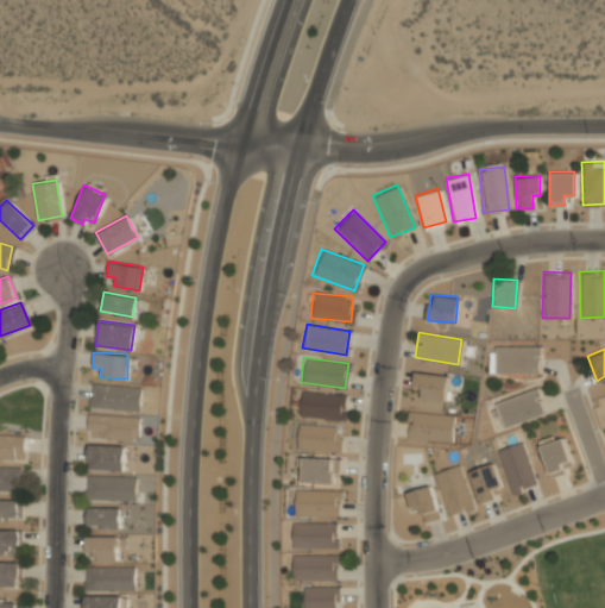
[(445,400),(446,374),(413,371),(411,387),(421,387),(420,397),(445,400)]
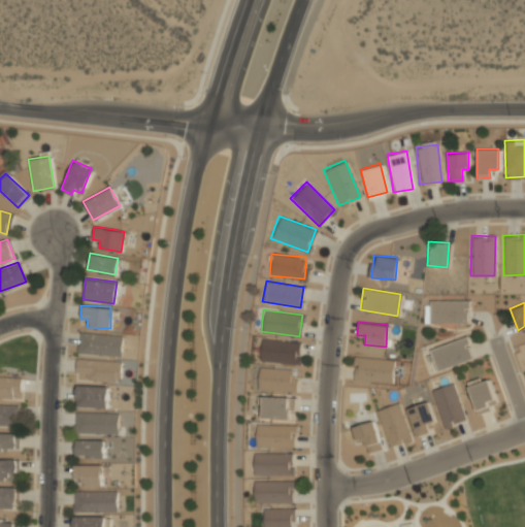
[(120,355),(121,333),(77,332),(76,353),(120,355)]
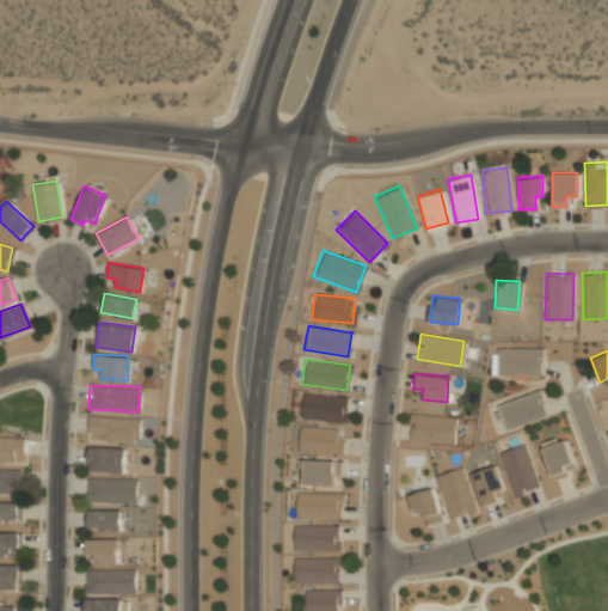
[(546,414),(538,390),(496,404),(503,428),(546,414)]
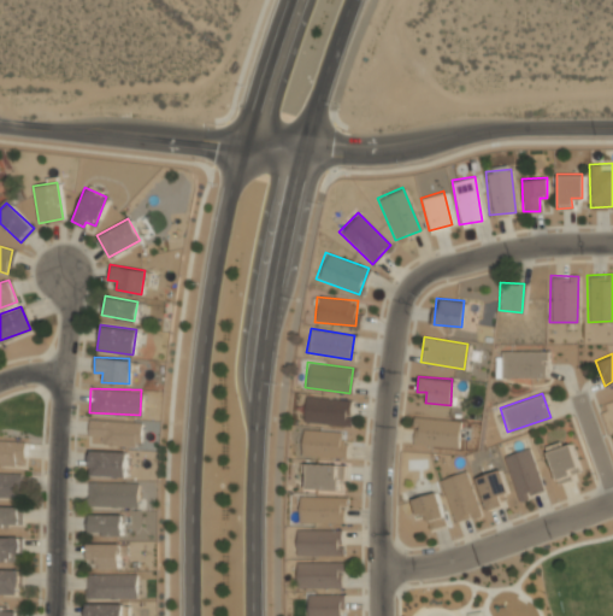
[(347,423),(348,398),(302,396),(302,422),(347,423)]
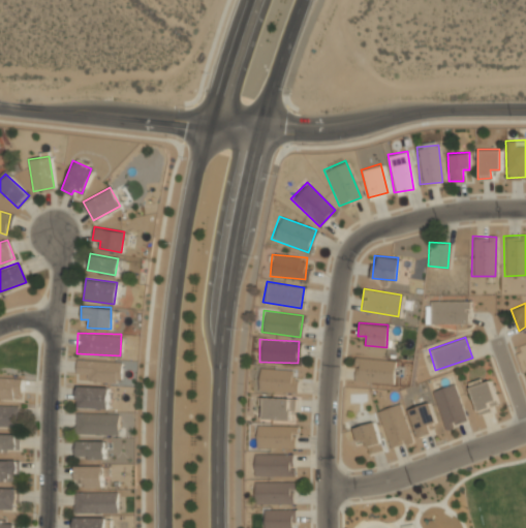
[(392,381),(394,359),(353,356),(352,380),(392,381)]
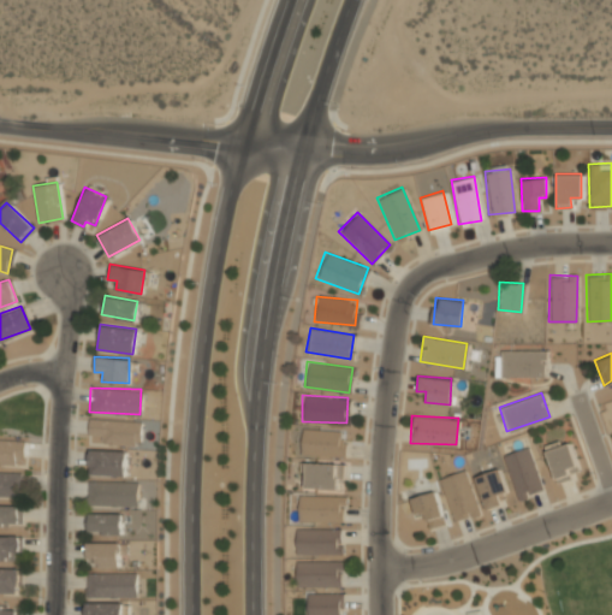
[(85,433),(99,435),(99,443),(138,444),(140,420),(87,418),(85,433)]
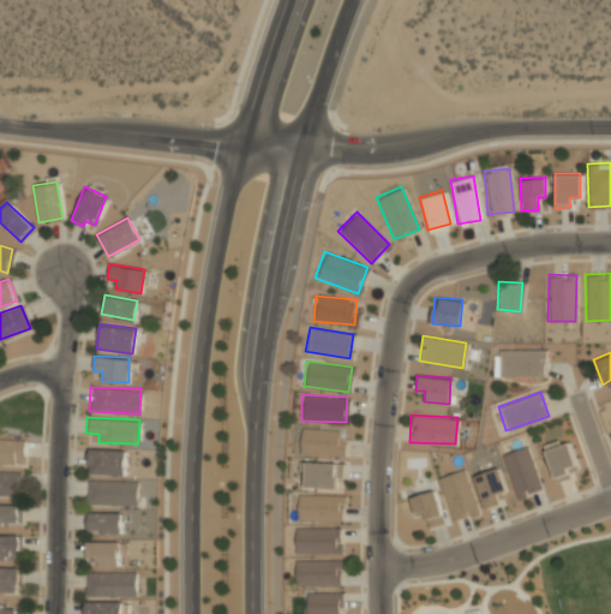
[(340,454),(341,429),(299,428),(298,453),(340,454)]
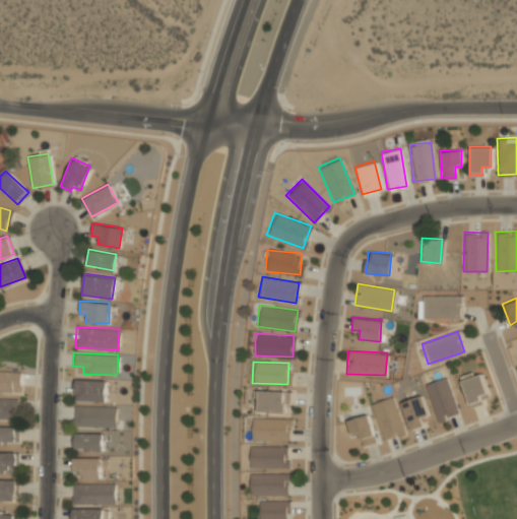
[(479,371),(459,376),(467,404),(488,399),(479,371)]
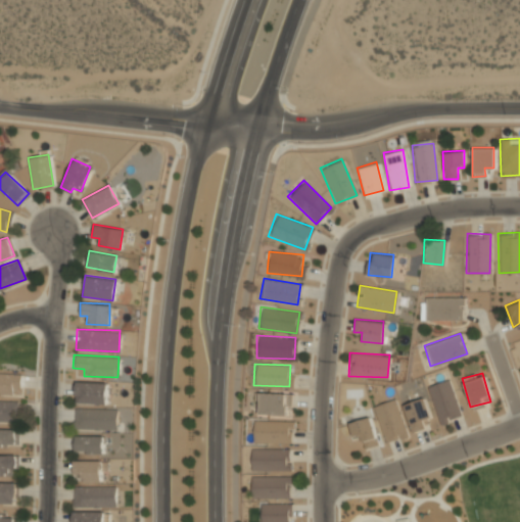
[(437,423),(459,416),(447,378),(426,385),(437,423)]
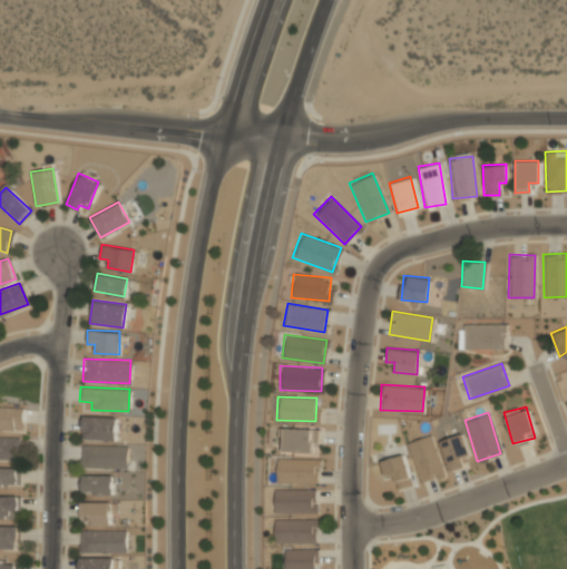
[(115,417),(81,415),(80,438),(114,439),(115,417)]
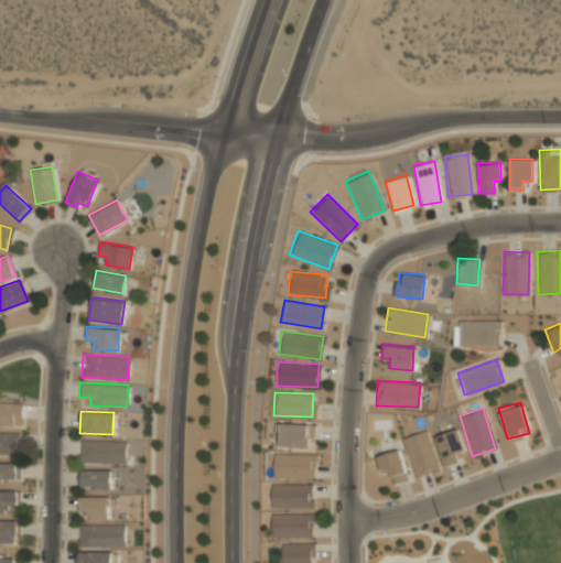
[(278,445),(308,446),(308,436),(313,436),(313,423),(279,423),(278,445)]
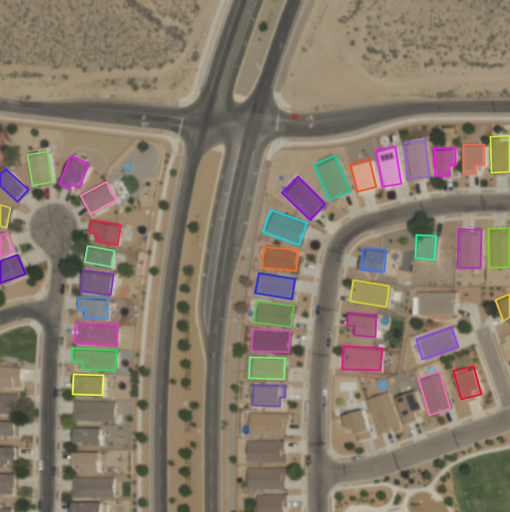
[(403,422),(423,415),(414,389),(394,396),(403,422)]
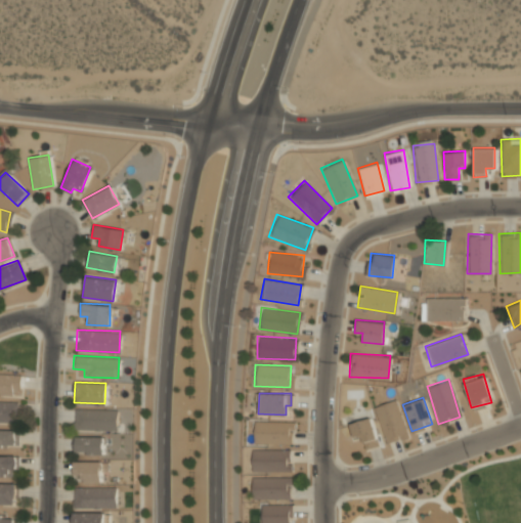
[(372,406),(385,443),(407,435),(393,398),(372,406)]
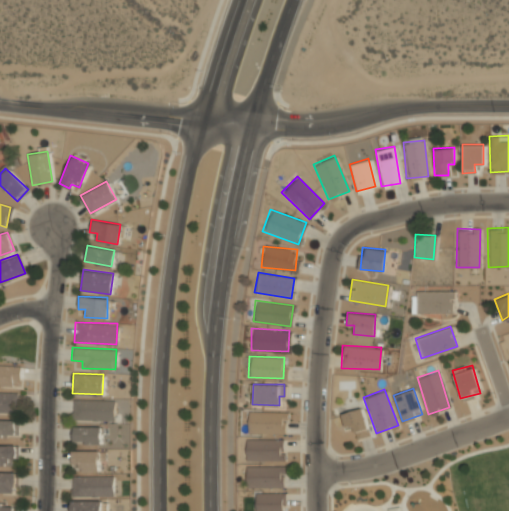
[(0,411),(15,412),(16,392),(0,391),(0,411)]
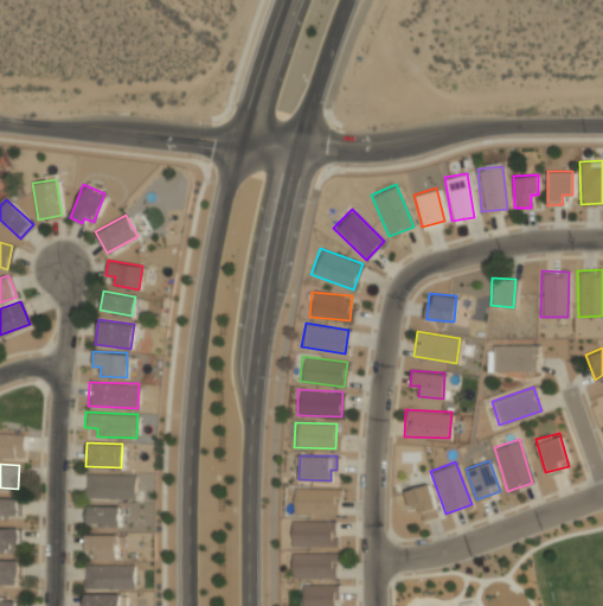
[(133,474),(84,473),(83,497),(133,498),(133,474)]
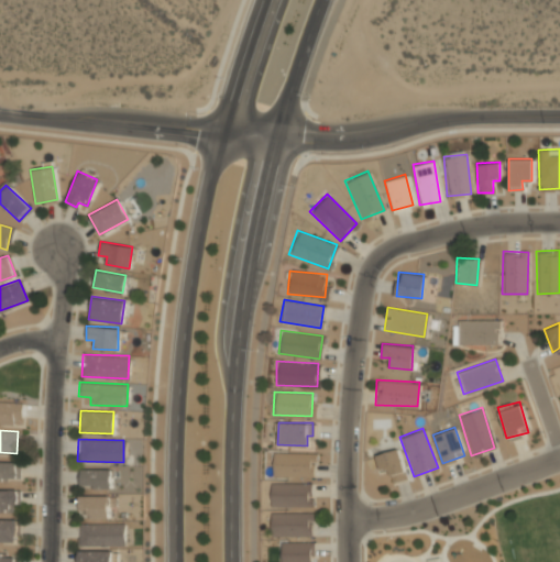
[(391,482),(405,478),(397,448),(374,453),(377,470),(387,467),(391,482)]
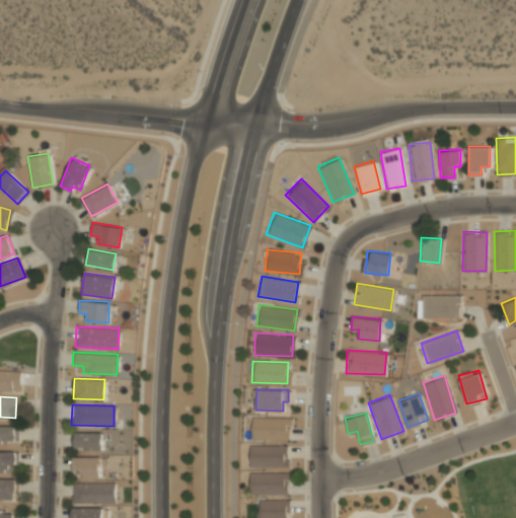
[(286,438),(287,417),(250,416),(249,437),(286,438)]
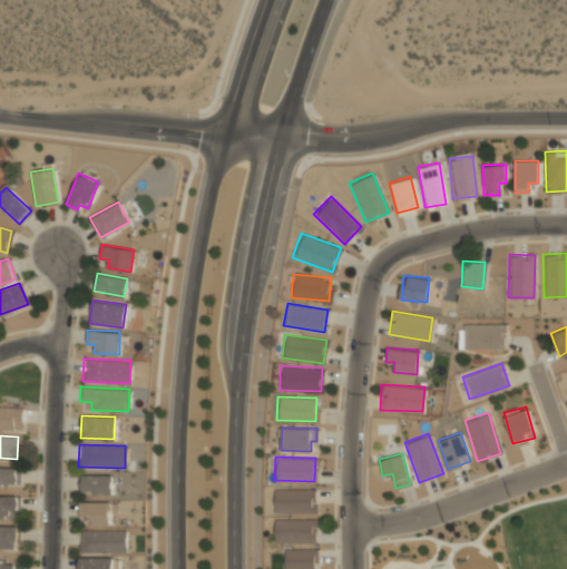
[(18,467),(0,466),(0,484),(18,484),(18,467)]
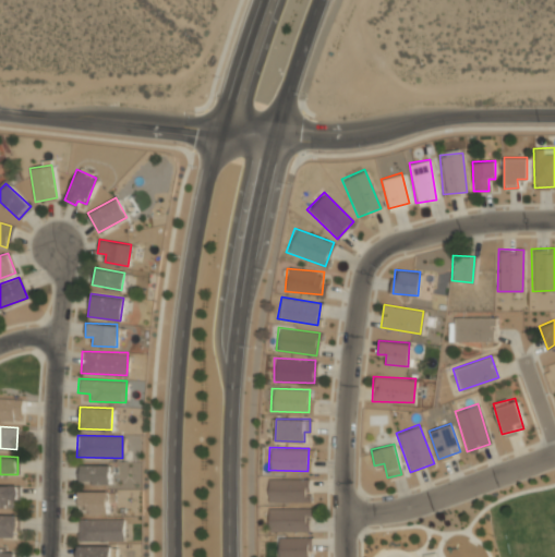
[(108,464),(79,464),(79,482),(108,482),(108,464)]
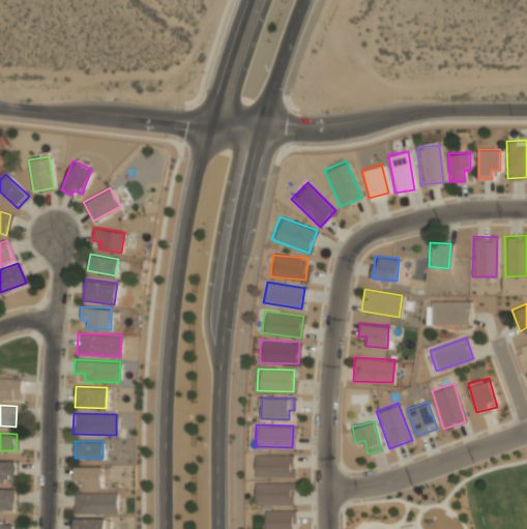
[(253,454),(253,476),(292,475),(292,453),(253,454)]
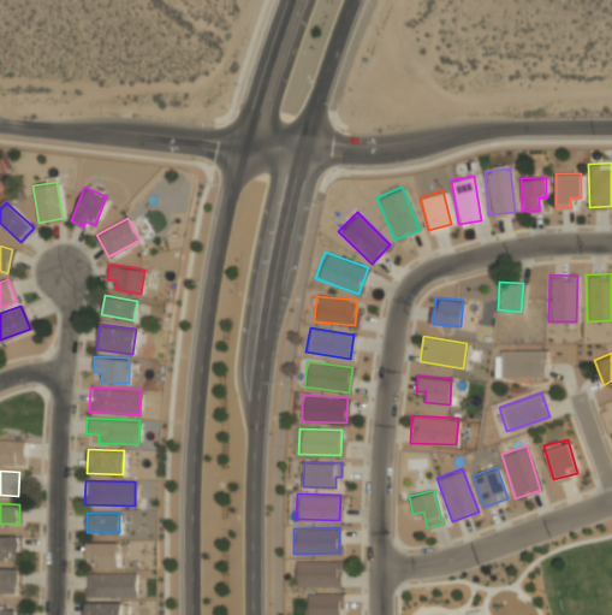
[(19,534),(0,534),(0,559),(13,559),(12,551),(21,550),(19,534)]
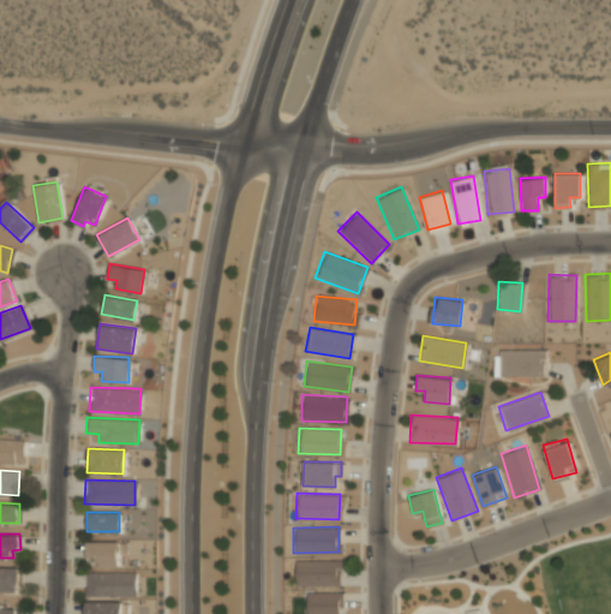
[(117,565),(118,541),(85,541),(84,555),(95,556),(95,565),(117,565)]
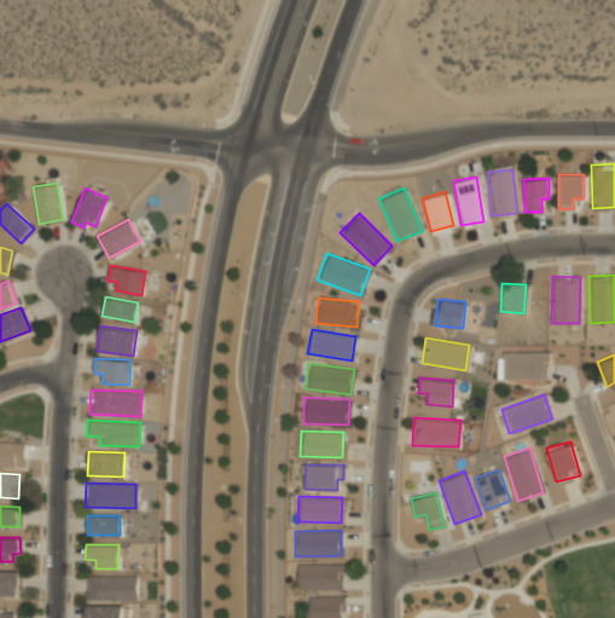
[(295,562),(295,588),(341,589),(342,564),(295,562)]
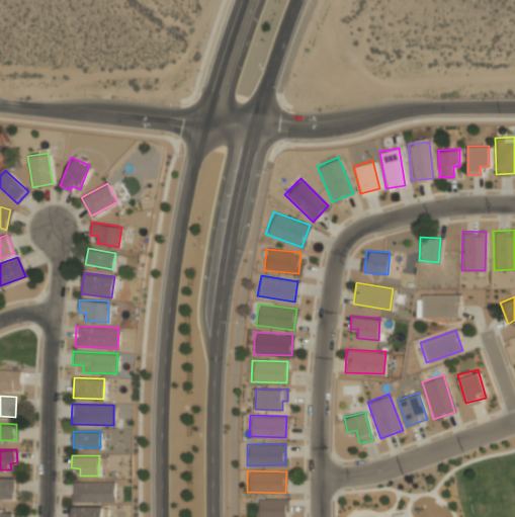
[(0,497),(13,498),(14,477),(0,476),(0,497)]
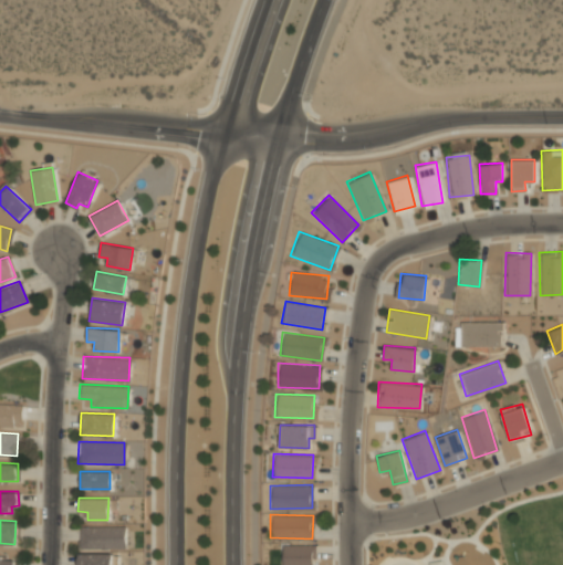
[(77,547),(124,547),(124,526),(77,525),(77,547)]
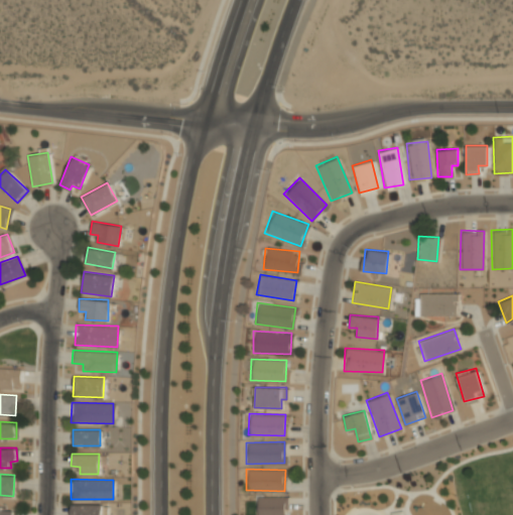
[(284,514),(284,496),(255,497),(255,514),(284,514)]
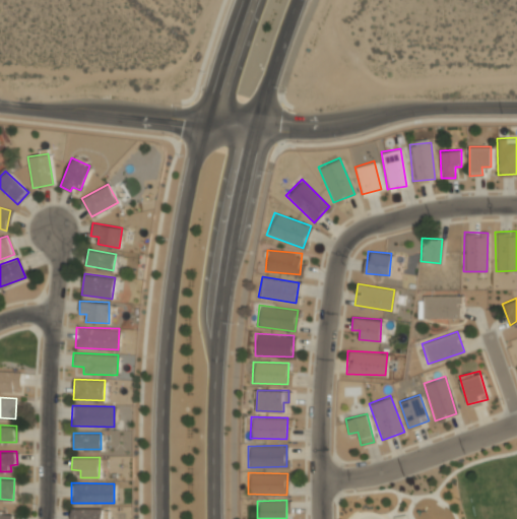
[(71,518),(102,518),(102,508),(71,508),(71,518)]
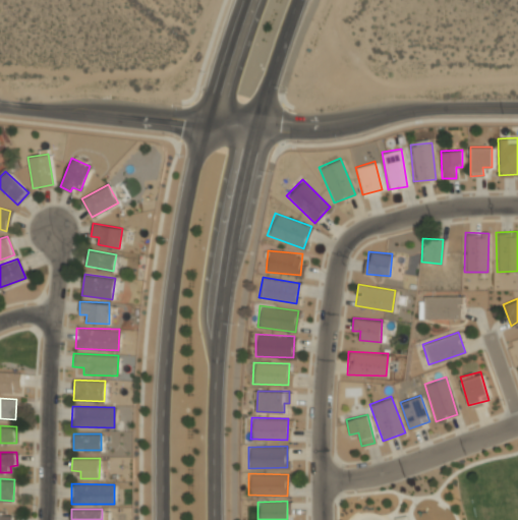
[(0,519),(14,519),(14,513),(0,511),(0,519)]
